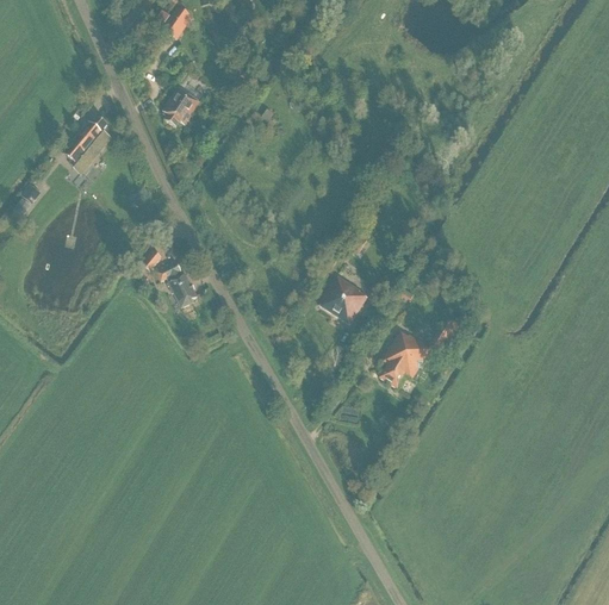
[(178,37),(194,16),(179,5),(163,26),(178,37)]
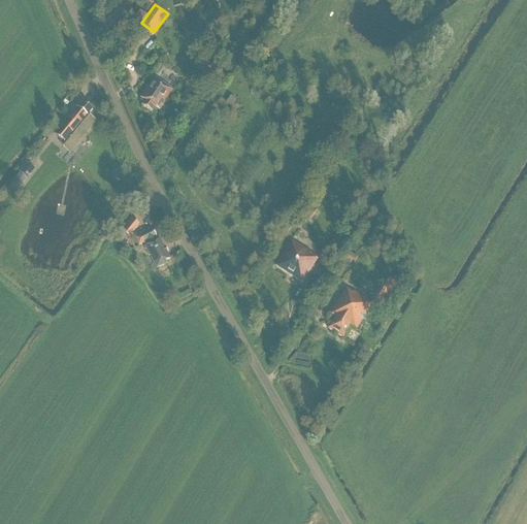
[(154,74),(141,94),(145,97),(142,102),(154,108),(157,104),(161,107),(174,88),(154,74)]
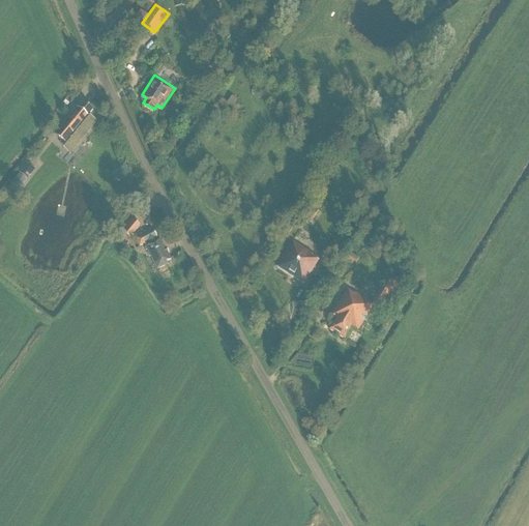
[(94,106),(85,98),(80,105),(78,104),(55,130),(66,140),(72,132),(74,134),(64,145),(70,150),(97,117),(89,111),(94,106)]
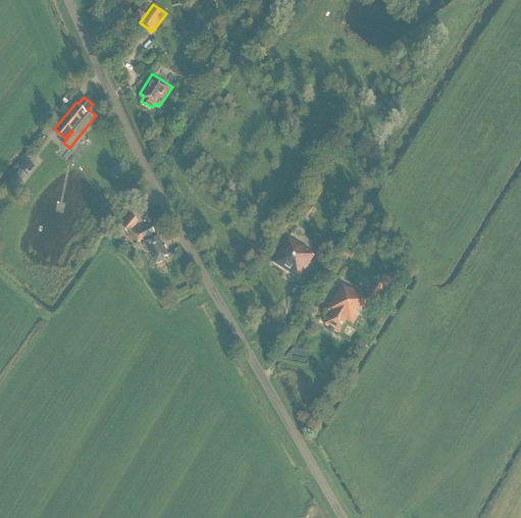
[(29,172),(35,163),(29,157),(21,166),(29,172)]
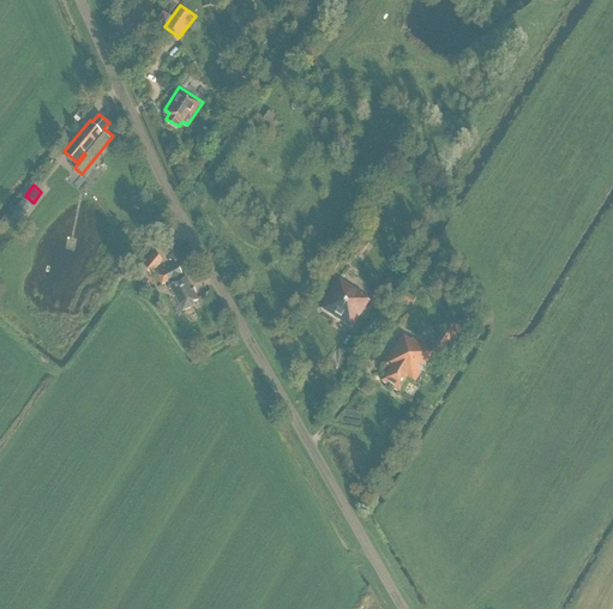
[(382,210),(373,205),(360,224),(368,230),(382,210)]
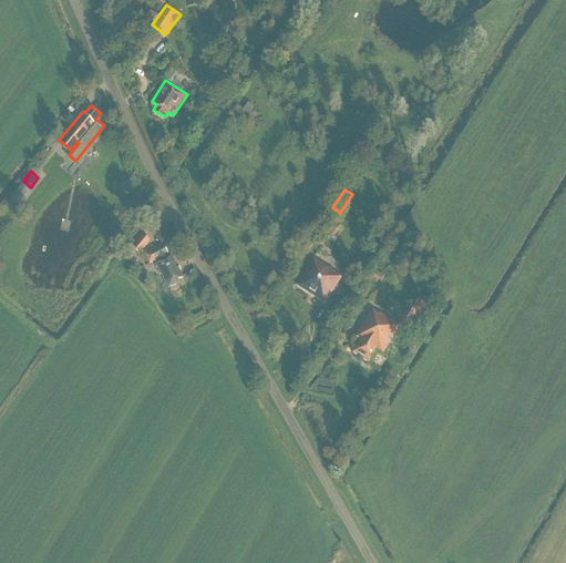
[(333,233),(342,221),(328,211),(319,223),(333,233)]
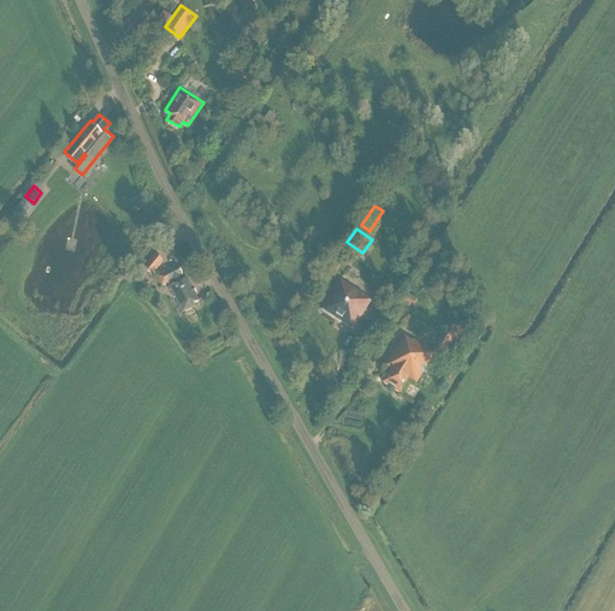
[(153,272),(164,257),(155,250),(143,265),(153,272)]
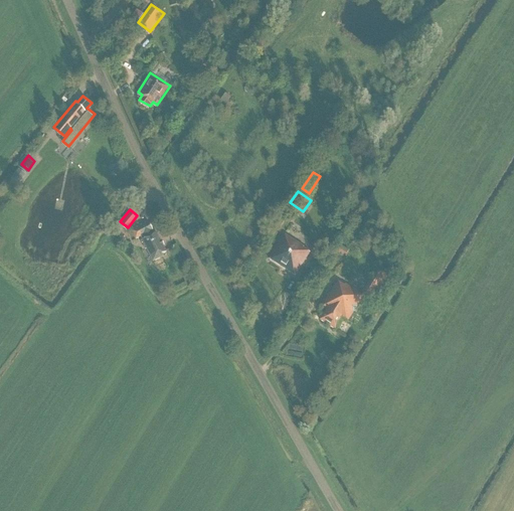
[(154,232),(152,228),(154,227),(149,218),(132,226),(137,236),(143,232),(145,236),(142,238),(146,246),(149,245),(155,259),(163,253),(162,251),(167,249),(157,230),(154,232)]
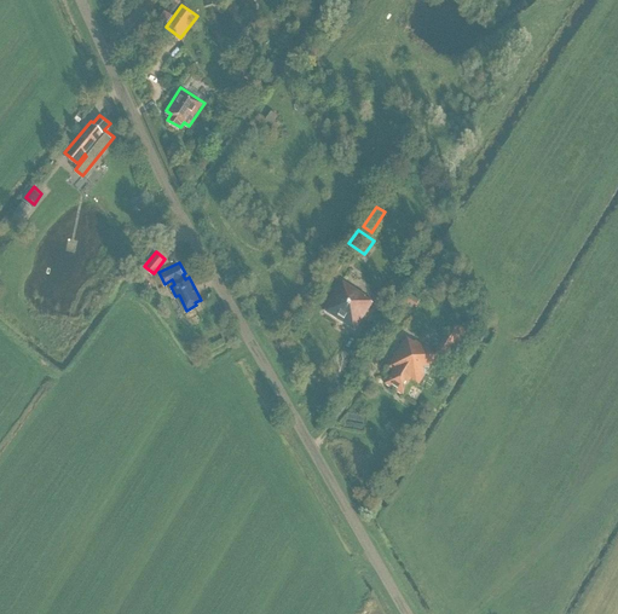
[(356,326),(374,300),(365,294),(367,293),(344,278),(325,307),(356,326)]
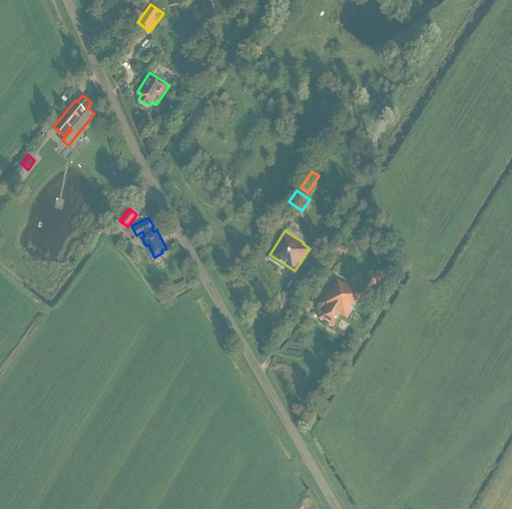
[(368,296),(385,269),(377,264),(361,290),(345,280),(344,282),(337,277),(322,301),(327,305),(320,316),(335,325),(342,314),(347,317),(363,292),(368,296)]
